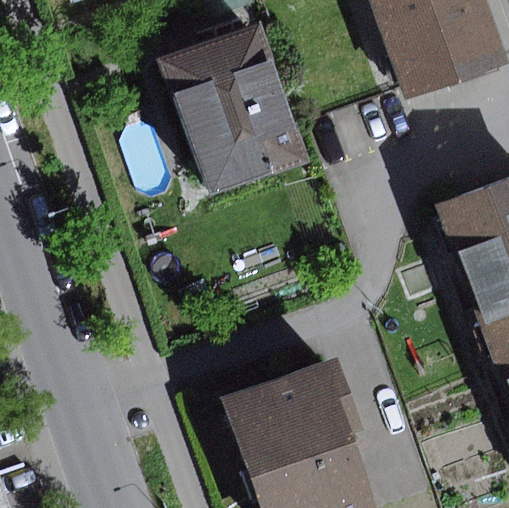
[(368,0),(405,101),(508,64),(508,57),(488,0),(368,0)]
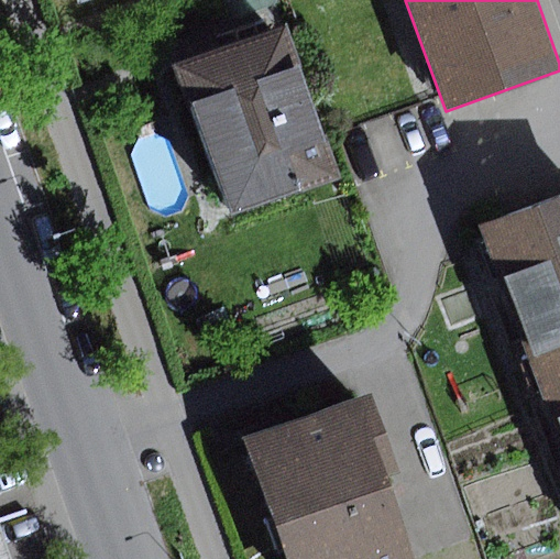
[(302,21),(154,68),(207,234),(354,188),(302,21)]
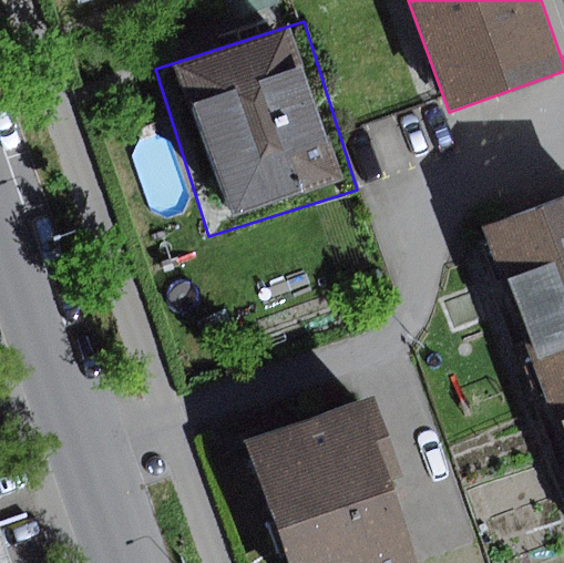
[(563,196),(484,227),(546,395),(563,387),(563,196)]
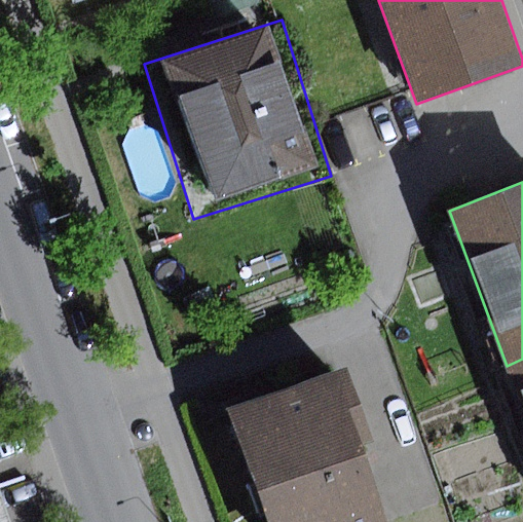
[(522,359),(507,366),(522,409),(522,359)]
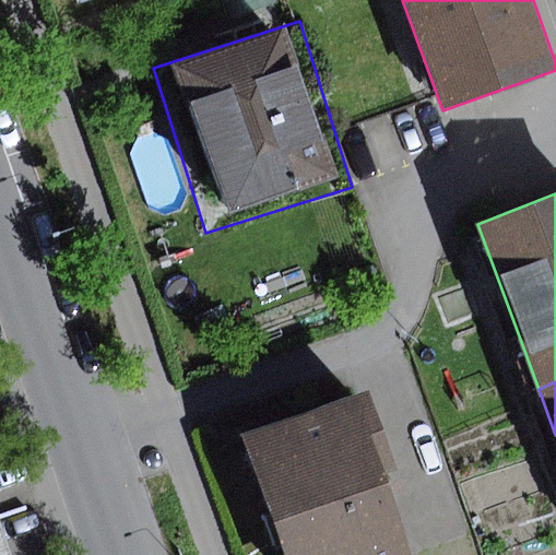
[(368,387),(240,433),(284,554),(416,554),(387,471),(397,468),(368,387)]
